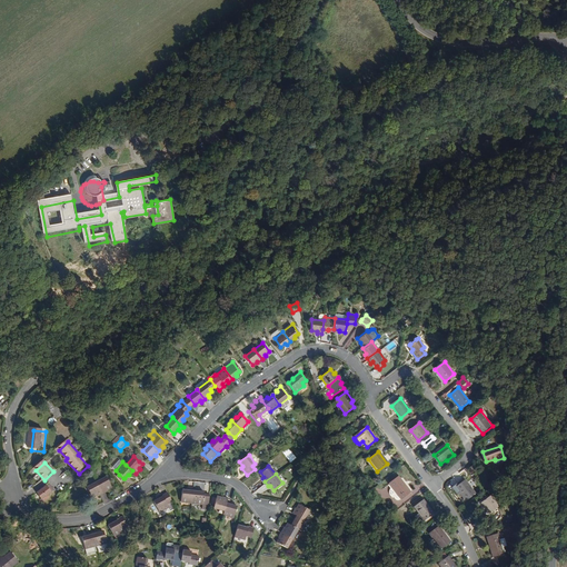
[(410,493),(398,477),(388,485),(400,500),(410,493)]
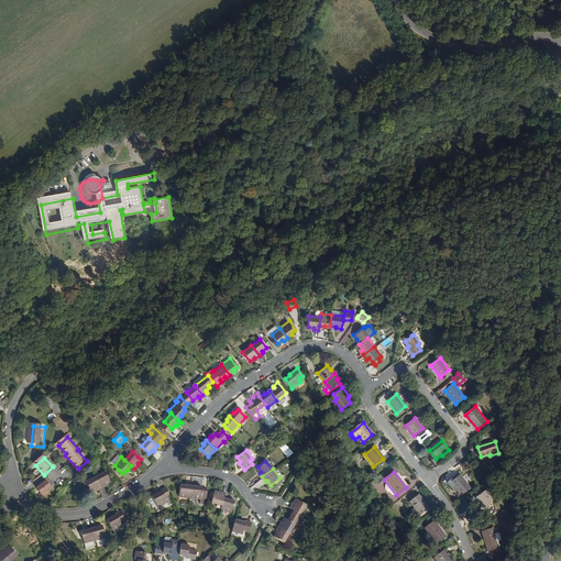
[(98,479),(105,491),(110,487),(109,485),(113,483),(108,473),(98,479)]
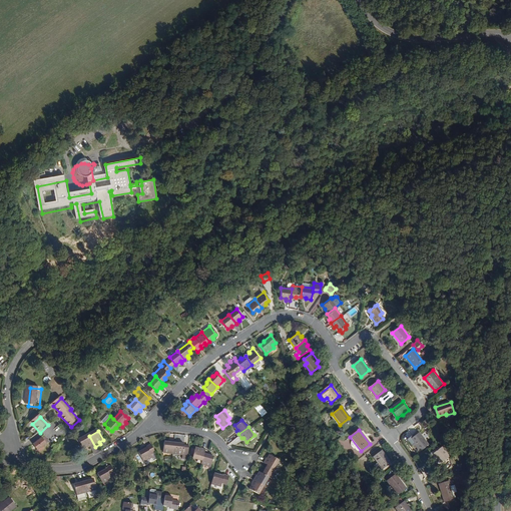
[(428,445),(419,433),(411,440),(420,451),(428,445)]
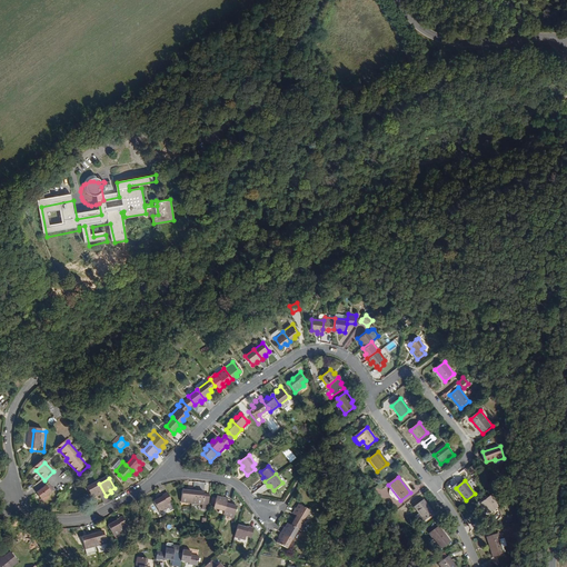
[(102,498),(106,496),(99,484),(90,489),(96,498),(100,496),(102,498)]
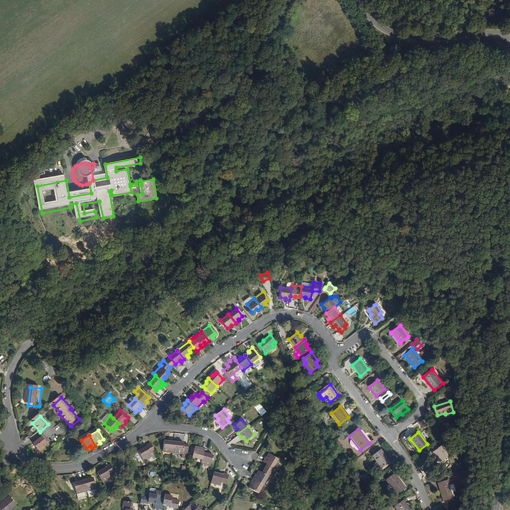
[(50,441),(46,437),(35,447),(39,452),(48,445),(47,443),(50,441)]
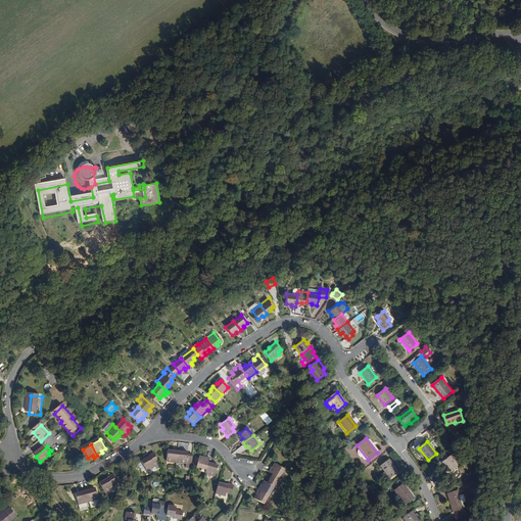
[(176,462),(177,451),(173,450),(173,451),(167,451),(166,461),(176,462)]
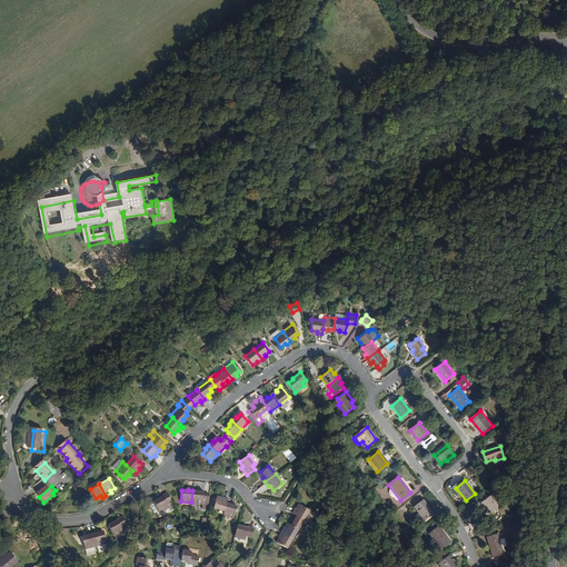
[(208,510),(210,495),(204,494),(204,493),(199,493),(199,490),(192,490),(191,503),(202,504),(202,508),(208,510)]
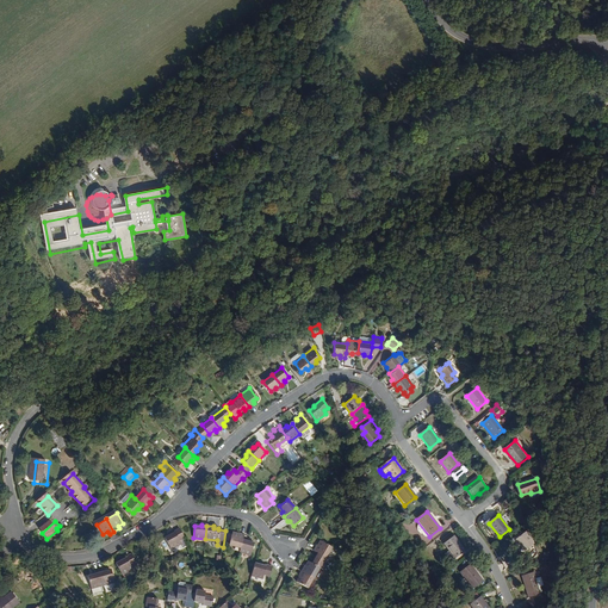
[(184,538),(178,528),(168,534),(169,534),(163,538),(171,548),(179,544),(178,541),(184,538)]
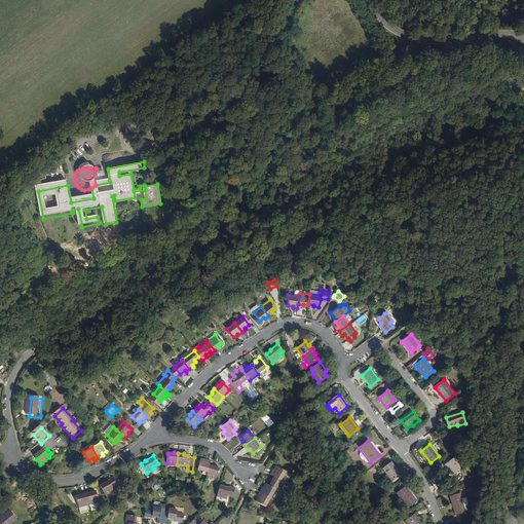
[(208,463),(209,460),(203,459),(203,460),(198,459),(198,460),(197,460),(196,468),(195,470),(206,472),(208,463)]
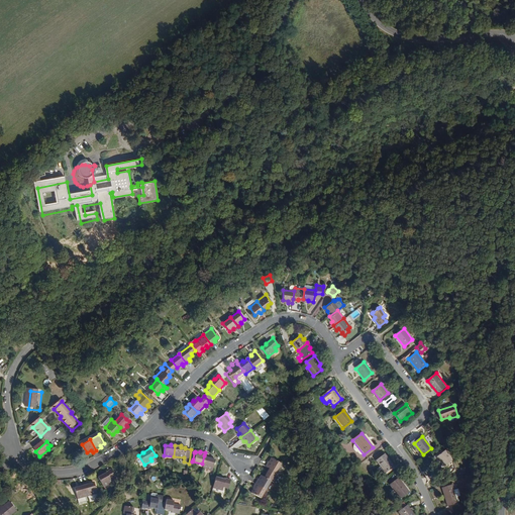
[(452,460),(445,451),(437,457),(444,467),(452,460)]
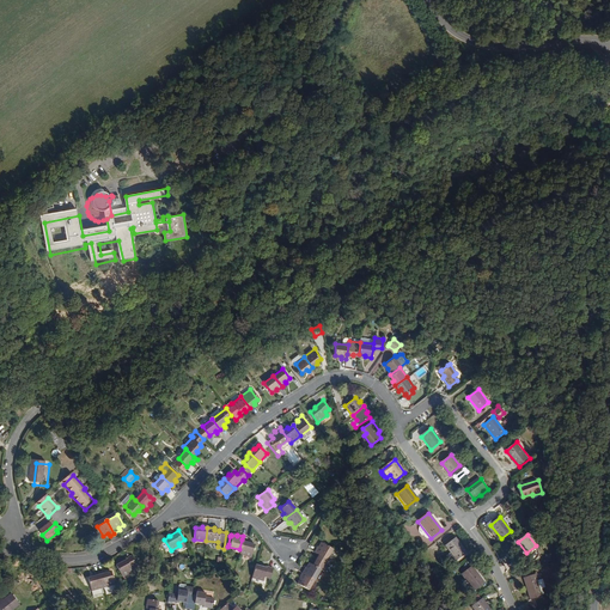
[(468,553),(457,537),(445,546),(457,561),(468,553)]
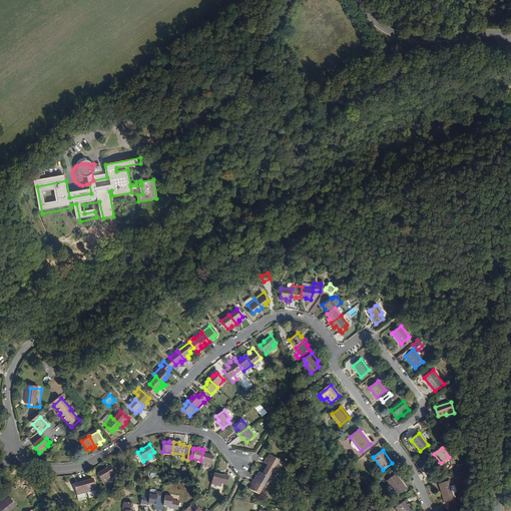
[(207,454),(202,452),(200,460),(199,464),(208,466),(212,456),(207,455),(207,454)]
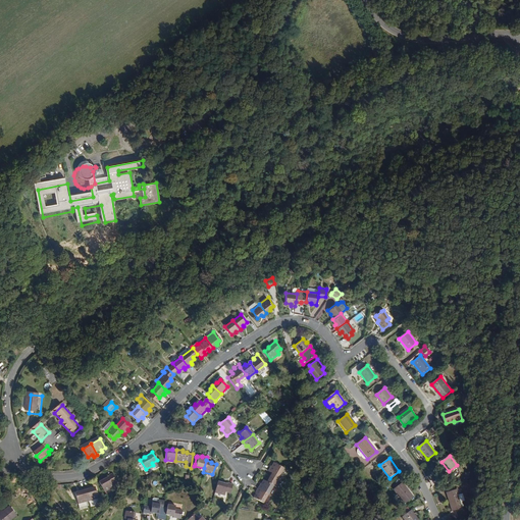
[(270,465),(267,469),(270,471),(277,475),(282,467),(274,461),(271,465),(270,465)]
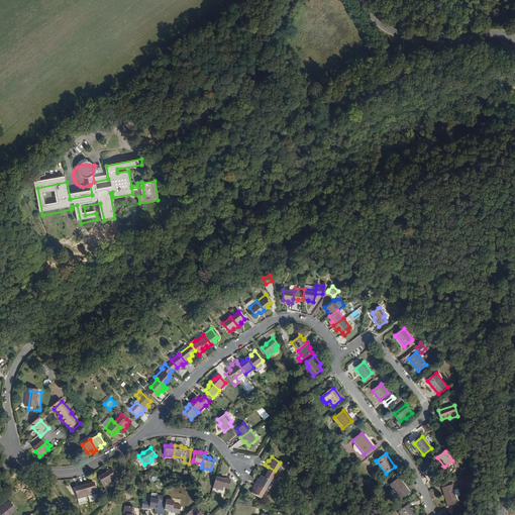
[(273,482),(278,473),(275,471),(268,467),(265,472),(266,473),(264,477),(270,480),(273,482)]
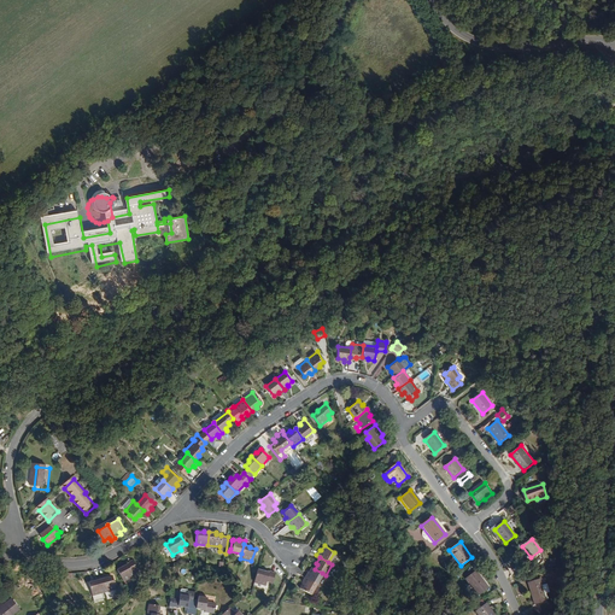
[(122,570),(116,574),(122,584),(133,579),(132,575),(136,572),(132,563),(122,568),(122,570)]
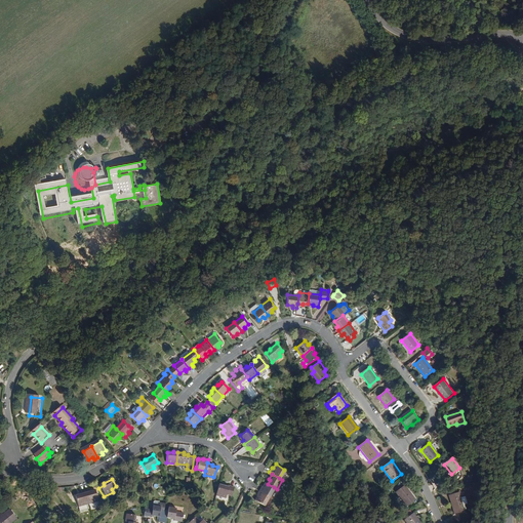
[(268,484),(266,482),(264,486),(262,485),(258,490),(269,496),(274,487),(268,484)]
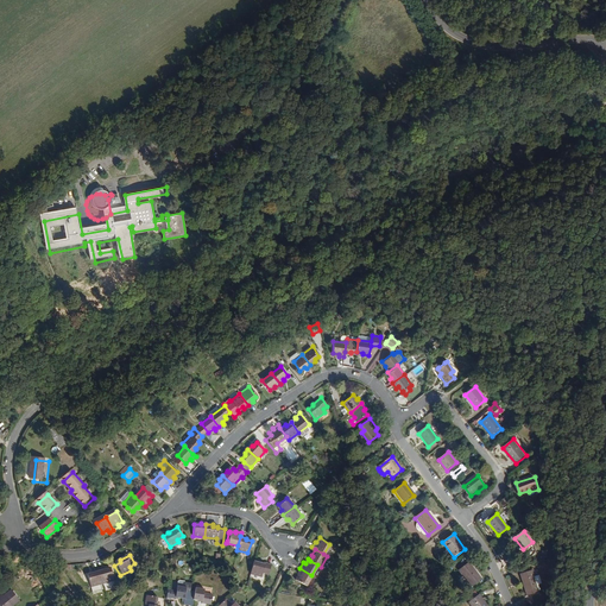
[(469,563),(467,560),(458,568),(462,574),(458,578),(465,587),(479,578),(472,566),(471,567),(468,565),(469,563)]
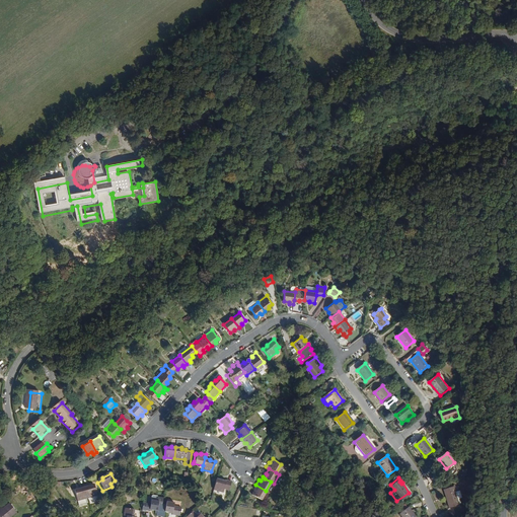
[(220,481),(215,478),(211,490),(222,492),(222,489),(227,490),(230,482),(220,478),(220,481)]
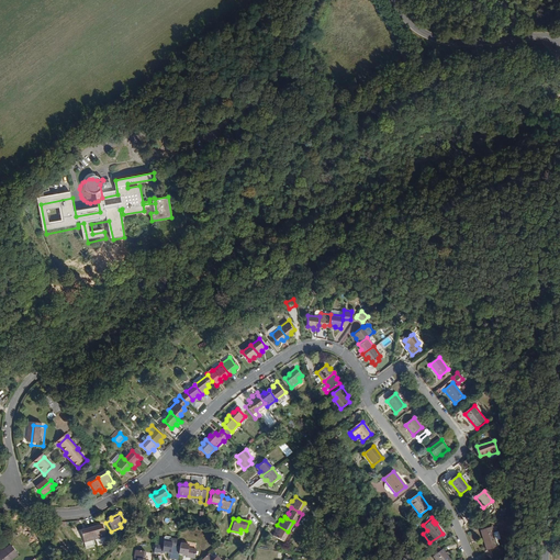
[(288,532),(277,525),(275,529),(276,530),(273,536),(283,540),(288,532)]
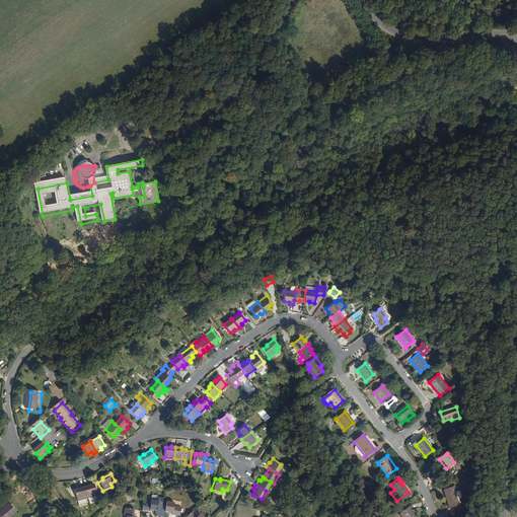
[(88,487),(83,489),(86,500),(95,498),(93,488),(88,489),(88,487)]
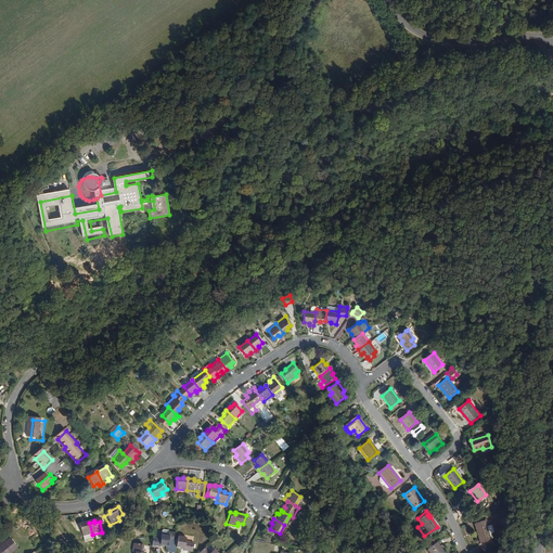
[(481,543),(491,540),(486,522),(475,526),(481,543)]
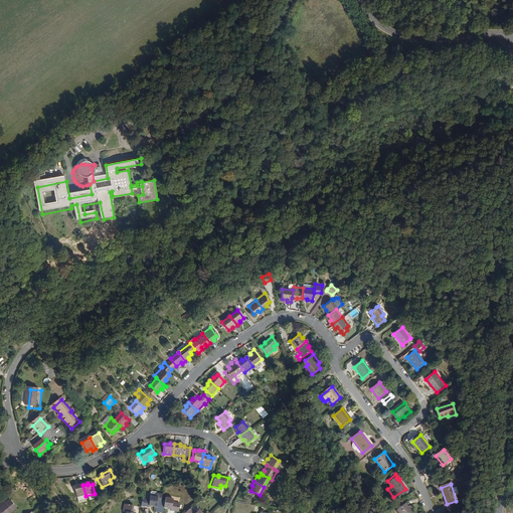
[(86,496),(82,485),(78,486),(78,488),(73,489),(77,503),(87,500),(86,496)]
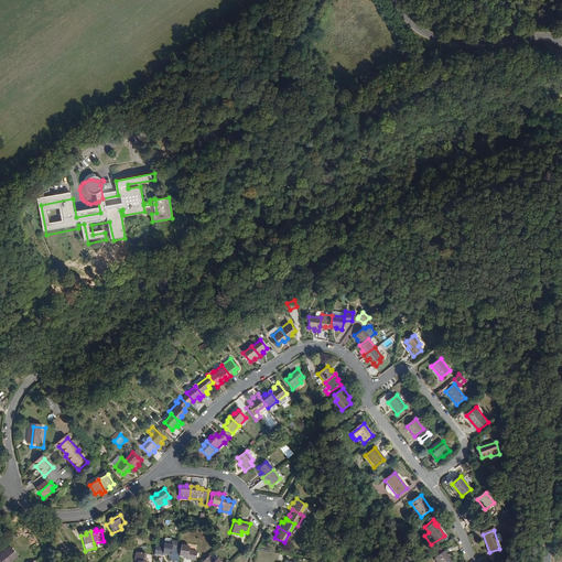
[(163,550),(154,548),(153,557),(162,558),(163,555),(171,557),(170,561),(173,561),(175,549),(176,542),(170,542),(171,540),(164,540),(163,550)]
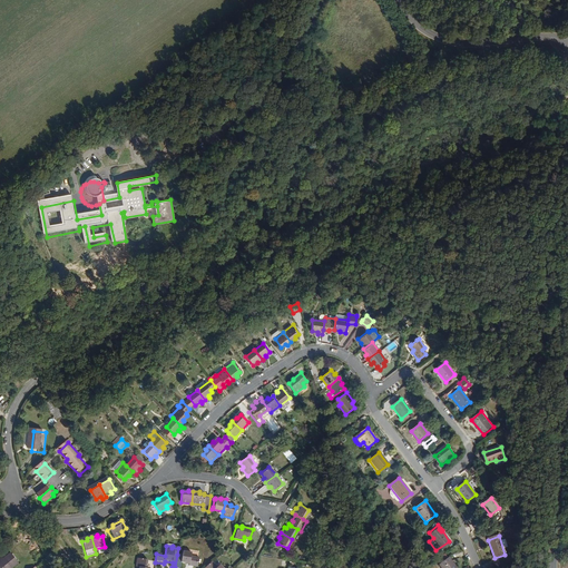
[(13,567),(15,567),(21,561),(13,552),(7,558),(6,557),(0,561),(0,566),(1,567),(13,567)]
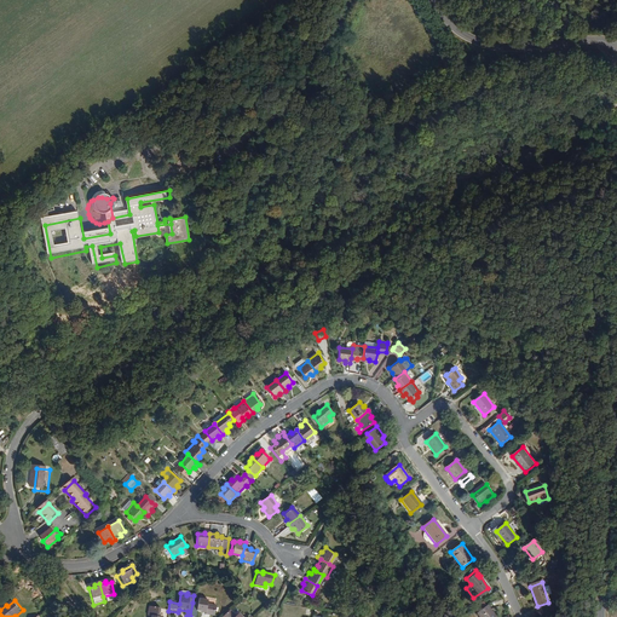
[(197,604),(192,603),(190,616),(196,616),(197,611),(203,611),(203,615),(208,616),(213,616),(214,606),(206,604),(206,600),(197,600),(197,604)]
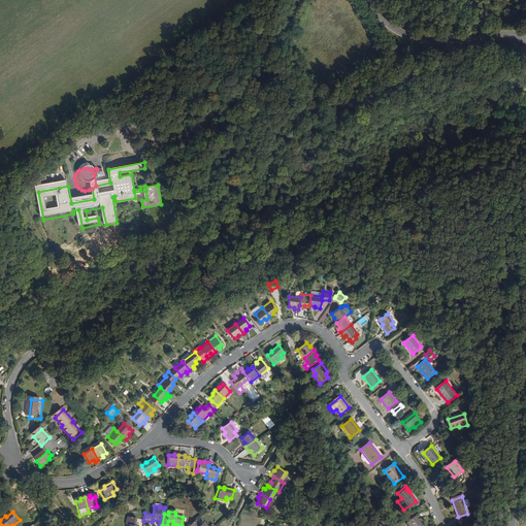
[(415,518),(408,523),(407,524),(408,525),(422,525),(416,517),(415,518)]
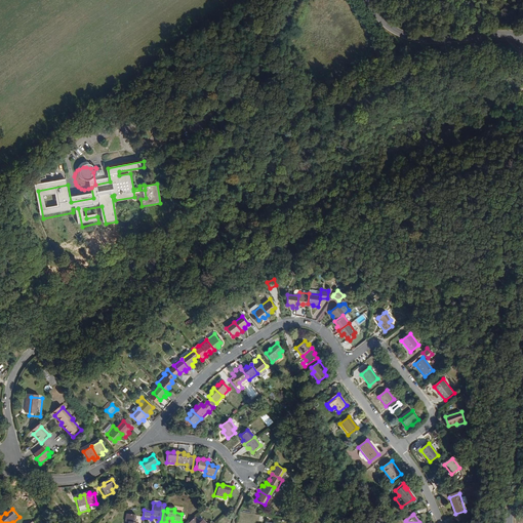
All buildings are outlined.
